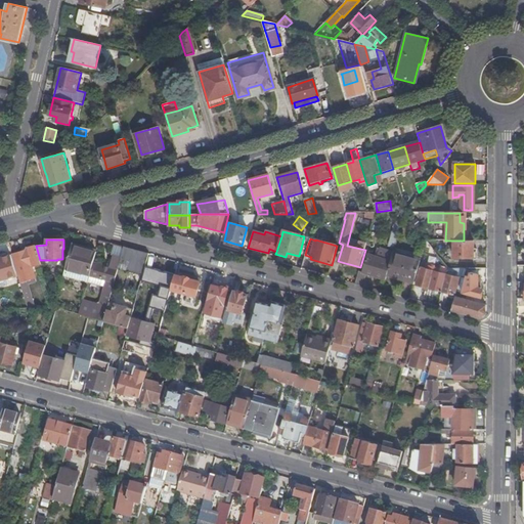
[(474,258),(474,241),(464,241),(453,241),(454,258),(474,258)]
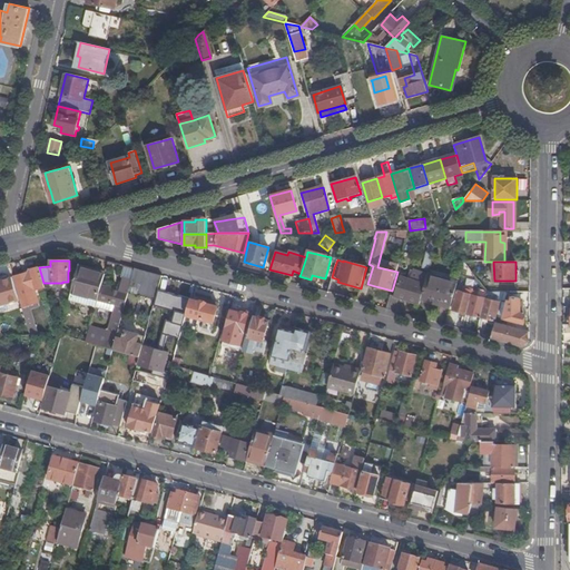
[(474,263),(463,263),(471,272),(474,272),(474,263)]
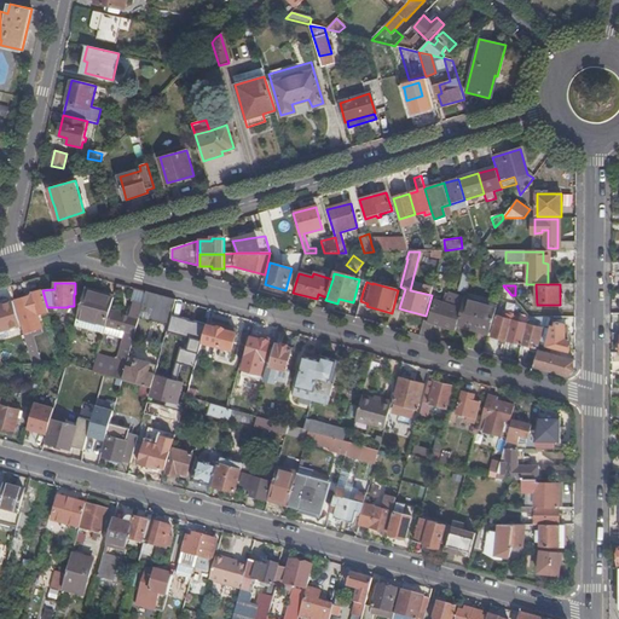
[(47,307),(42,290),(29,294),(30,296),(13,301),(22,330),(28,328),(39,325),(36,314),(48,311),(47,307)]
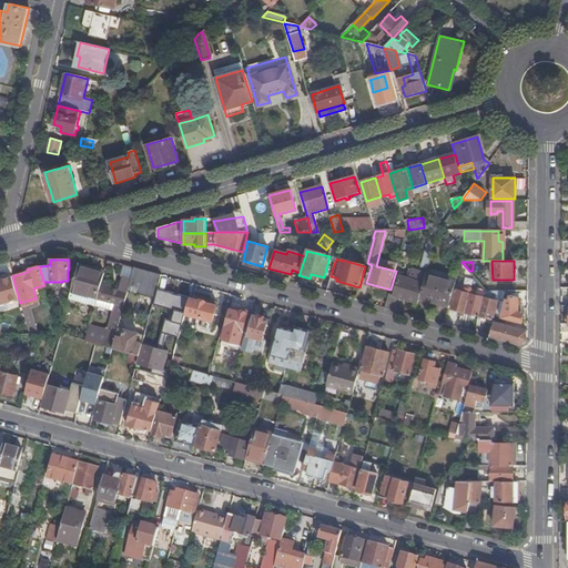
[(97,300),(104,274),(78,266),(70,292),(97,300)]
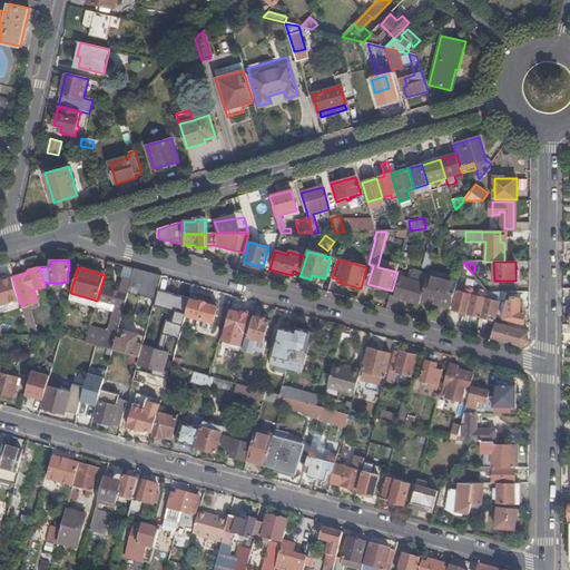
[(155,301),(161,276),(135,269),(133,281),(128,293),(155,301)]
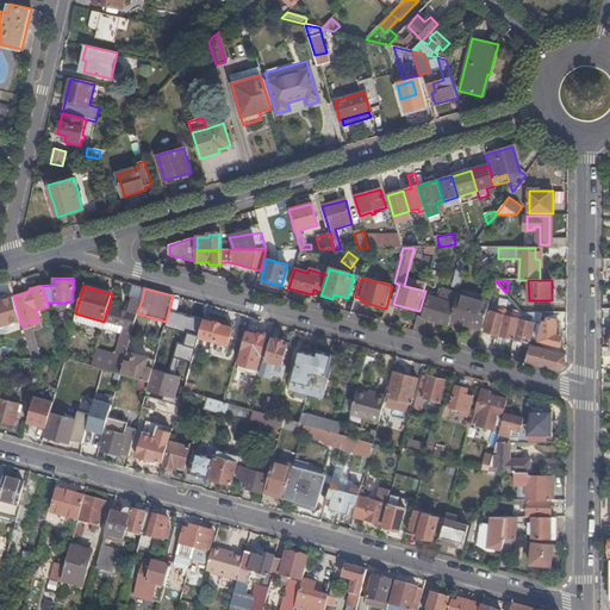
[(472,325),(483,329),(489,305),(458,296),(455,306),(450,319),(472,325)]
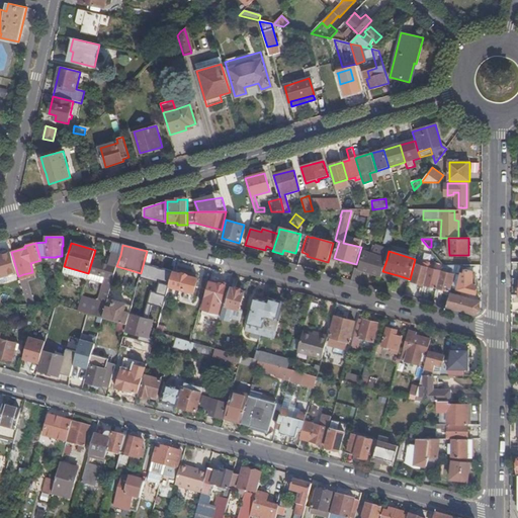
[(0,277),(16,273),(10,252),(0,255),(0,277)]
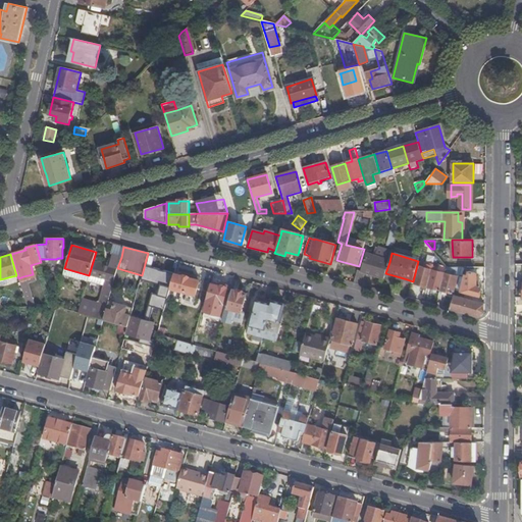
[(427,266),(433,267),(436,256),(429,254),(426,266),(427,266)]
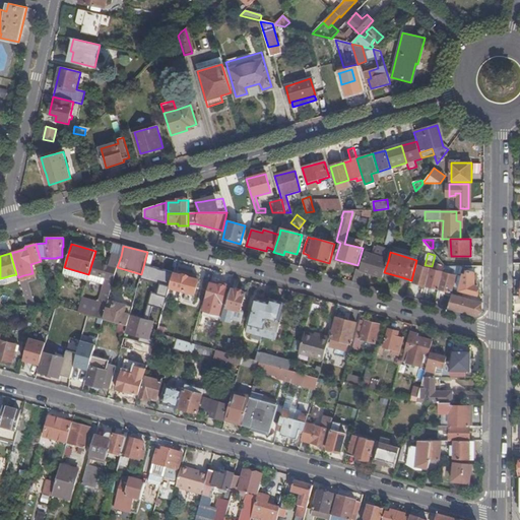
[(107,307),(117,267),(121,256),(114,254),(108,275),(105,274),(103,280),(107,281),(102,298),(99,297),(96,303),(85,300),(89,286),(85,285),(78,313),(103,320),(107,307)]
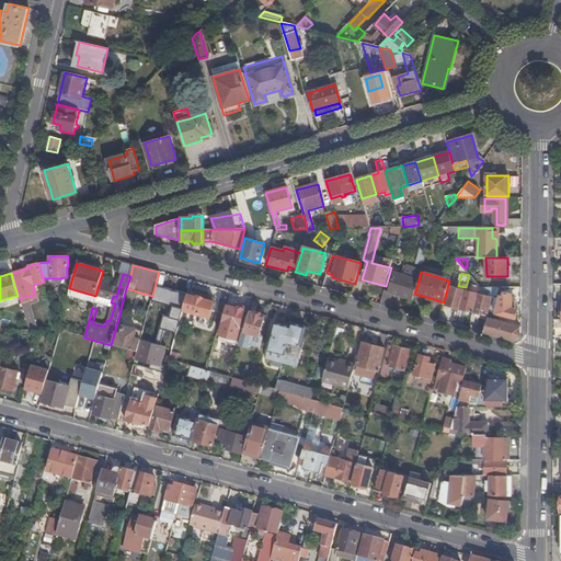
[(410,298),(415,281),(395,274),(389,293),(410,298)]
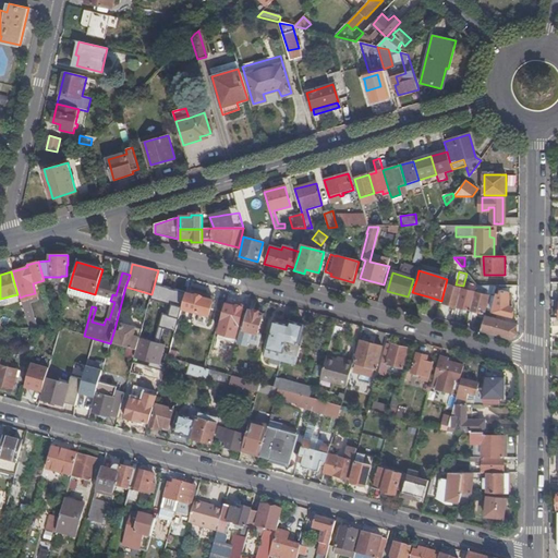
[(443,304),(457,307),(463,286),(457,284),(456,288),(448,286),(443,304)]
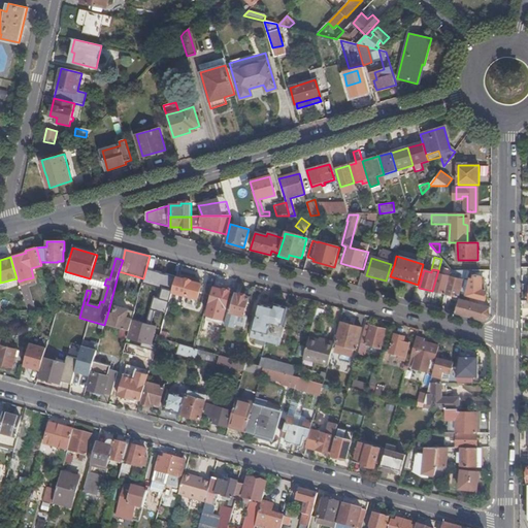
[(432,291),(444,295),(450,277),(442,275),(443,272),(438,270),(432,291)]
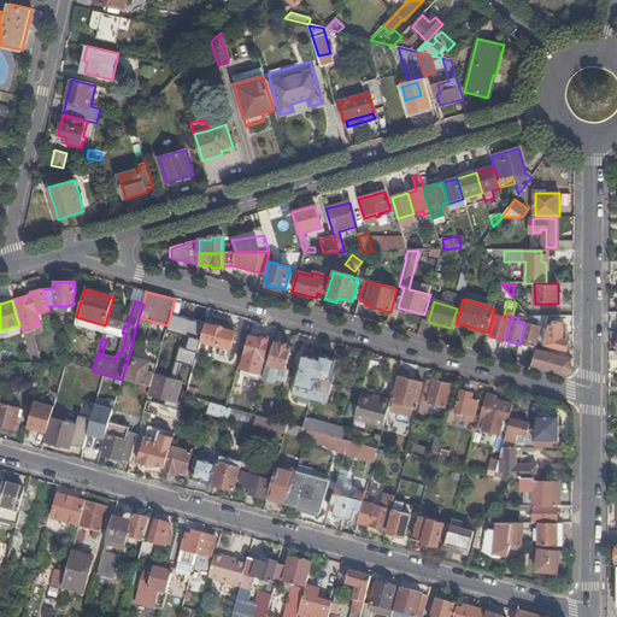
[(201,341),(205,323),(195,321),(189,344),(199,347),(201,341)]
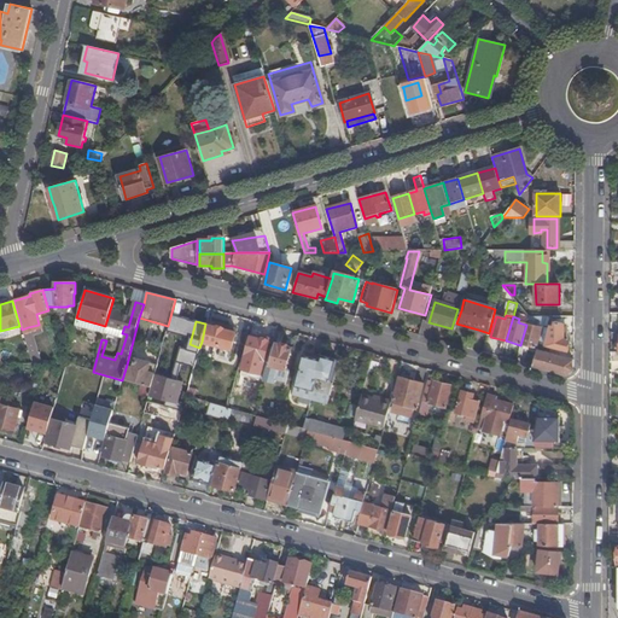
[(526,325),(520,345),(536,349),(542,328),(532,326),(534,322),(526,321),(526,325)]
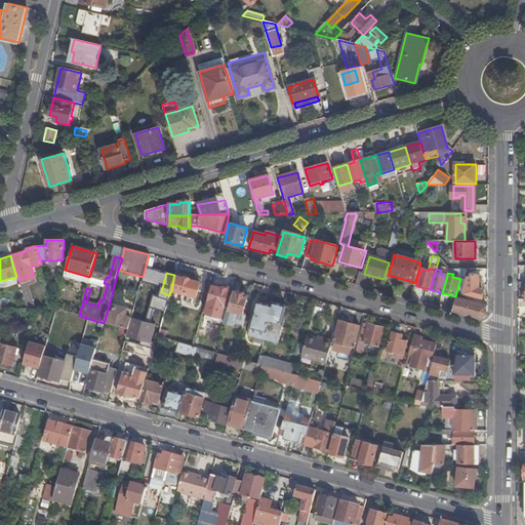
[(463,294),(482,299),(482,288),(480,287),(479,276),(472,274),(471,278),(468,277),(463,294)]
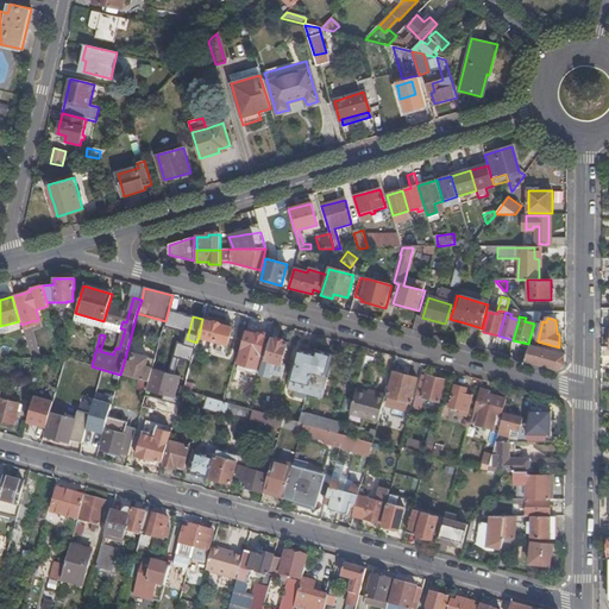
[(221,324),(202,319),(199,337),(218,341),(215,350),(226,352),(232,327),(231,326),(231,322),(221,320),(221,324)]
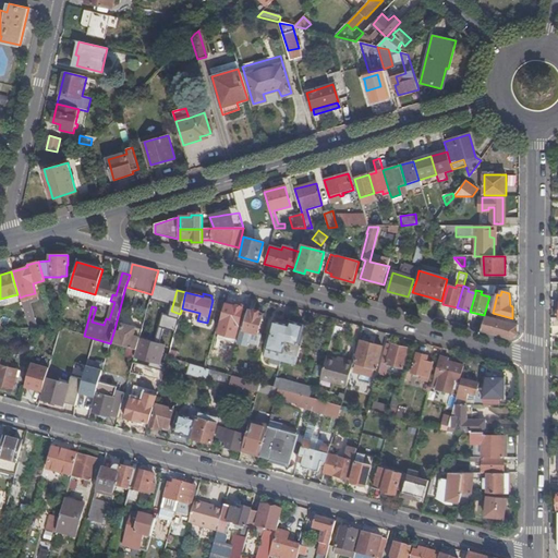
[(378,303),(387,305),(390,294),(381,292),(378,303)]
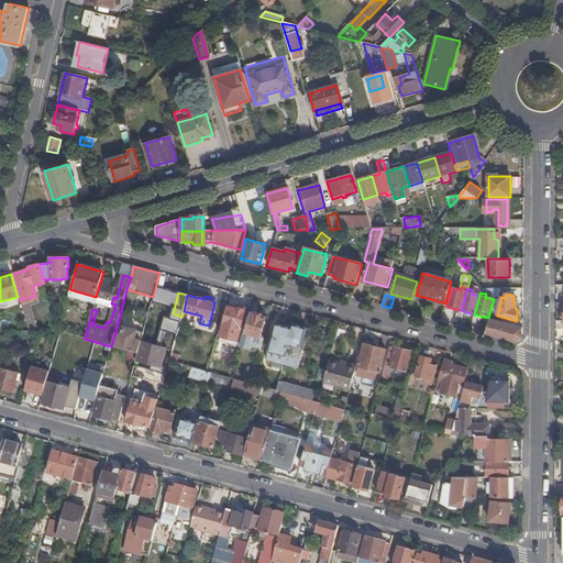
[(25,298),(20,300),(29,332),(35,331),(25,298)]
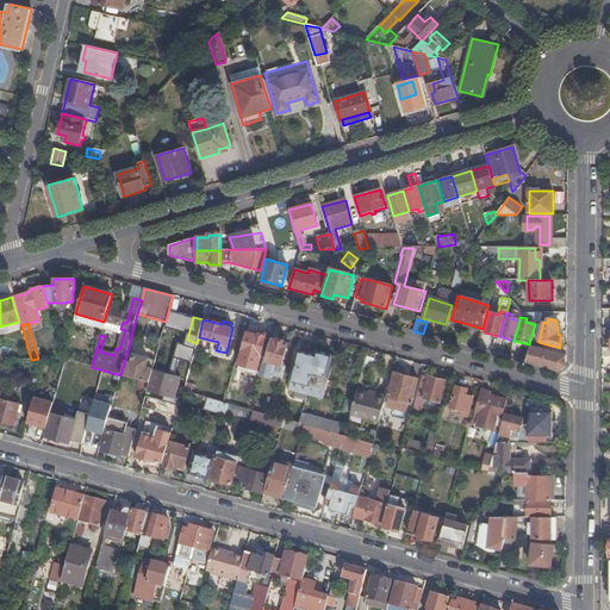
[(261,354),(266,337),(254,334),(247,332),(243,349),(261,354)]
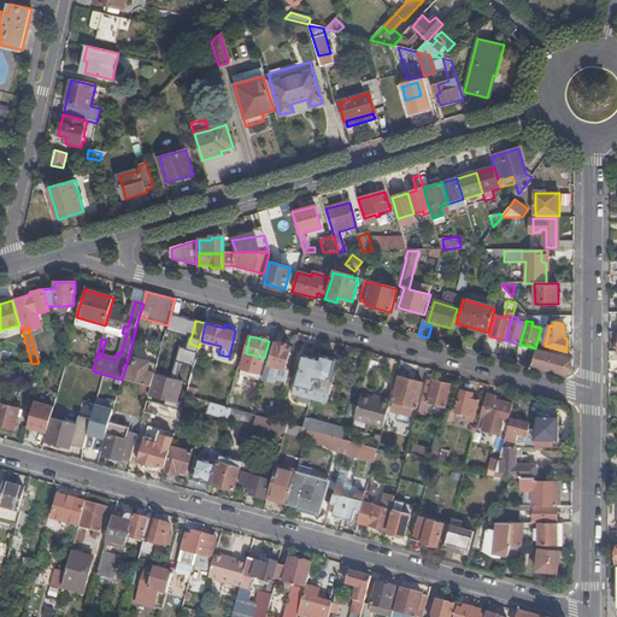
[(288,370),(294,348),(276,344),(270,365),(288,370)]
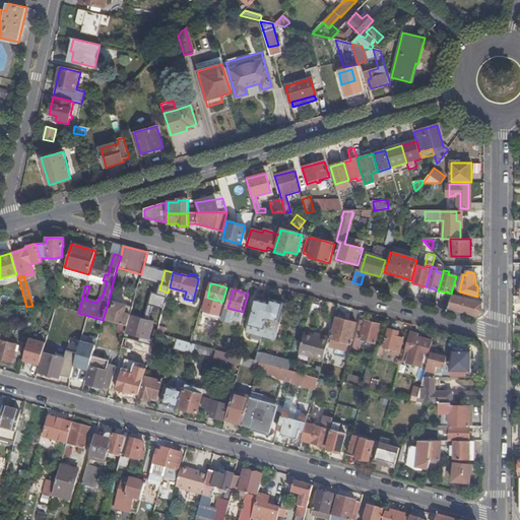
[(454,290),(449,309),(476,317),(482,312),(482,303),(458,297),(459,291),(454,290)]
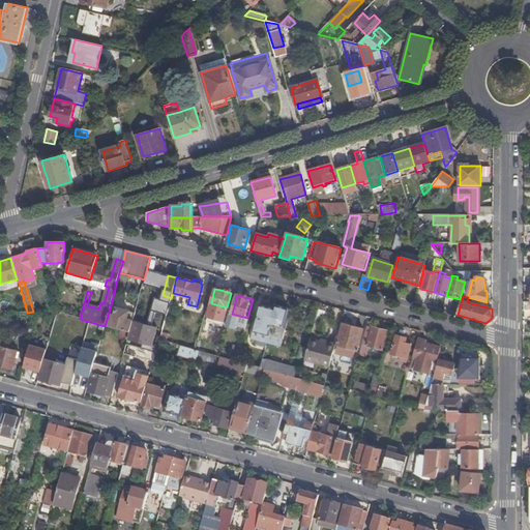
[(270,324),(275,305),(268,303),(261,301),(251,339),(267,344),(272,324),(270,324)]
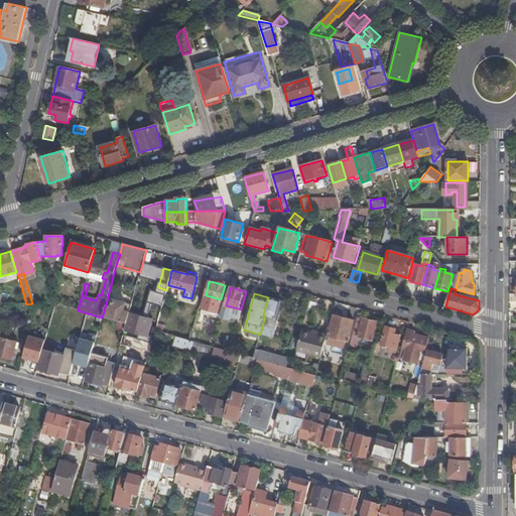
[(280,300),(268,297),(263,315),(265,315),(260,335),(273,338),(278,319),(275,318),(280,300)]
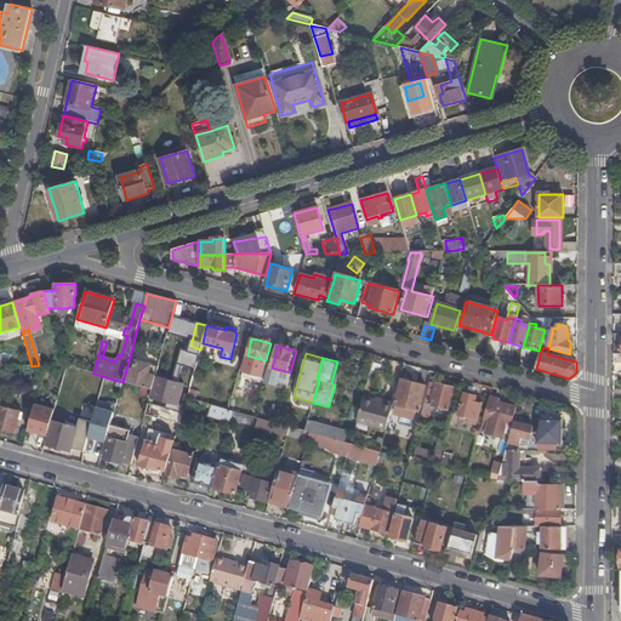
[(155,377),(157,374),(153,374),(153,375),(148,374),(151,365),(136,362),(134,370),(129,369),(130,366),(127,366),(123,382),(152,389),(155,377)]
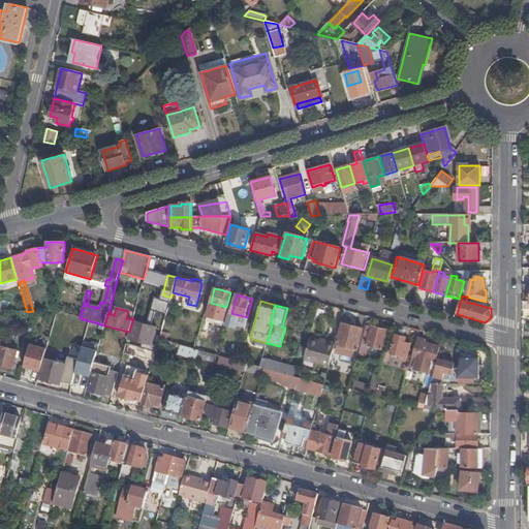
[(24,312),(1,312),(0,313),(0,321),(24,322),(24,312)]
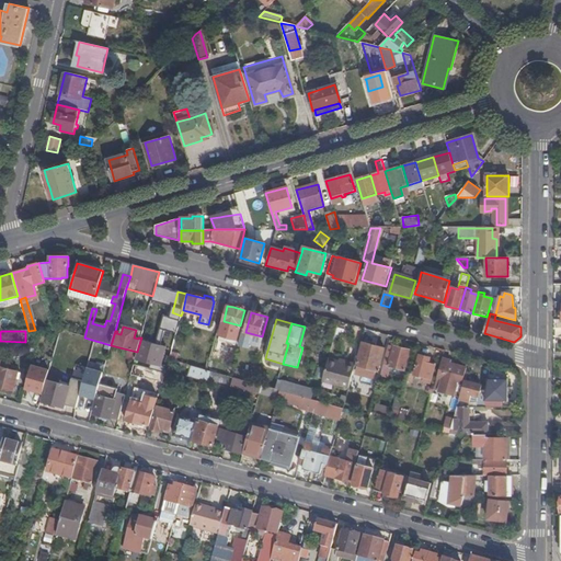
[(164,347),(140,341),(137,352),(134,365),(137,366),(139,361),(148,363),(147,365),(152,367),(152,364),(160,366),(164,347)]
